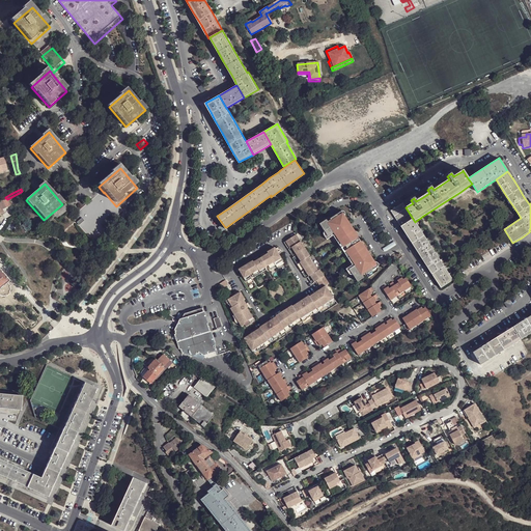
[(21,192),(7,199),(8,202),(22,194),(21,192)]
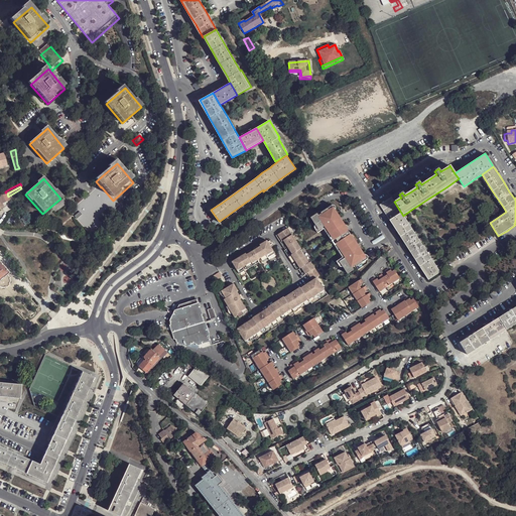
[(101,186),(101,187),(71,214),(91,238),(106,224),(104,222),(120,209),(113,201),(101,186)]
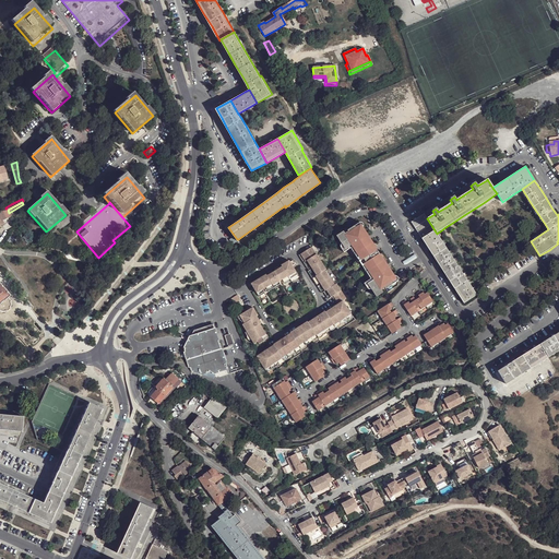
[(0,225),(1,225),(0,222),(11,216),(9,213),(8,210),(7,209),(6,209),(0,211),(0,225)]
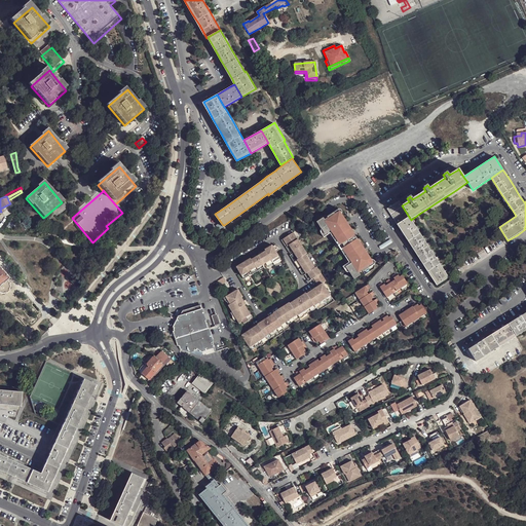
[(397,224),(409,217),(402,205),(399,201),(386,209),(397,224)]
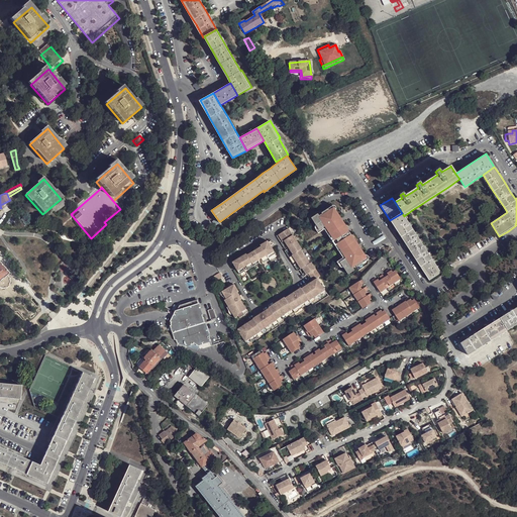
[(323,208),(311,215),(316,222),(318,226),(326,221),(336,237),(338,236),(339,239),(338,240),(347,255),(339,261),(347,273),(359,266),(357,264),(368,257),(367,255),(371,253),(337,201),(324,209),(323,208)]
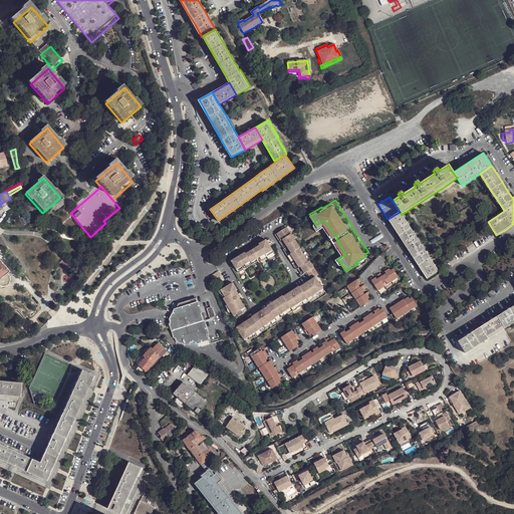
[(430,257),(421,244),(411,228),(402,215),(400,212),(388,219),(394,228),(399,236),(404,244),(410,252),(414,258),(418,265),(422,272),(427,278),(438,270),(430,257)]
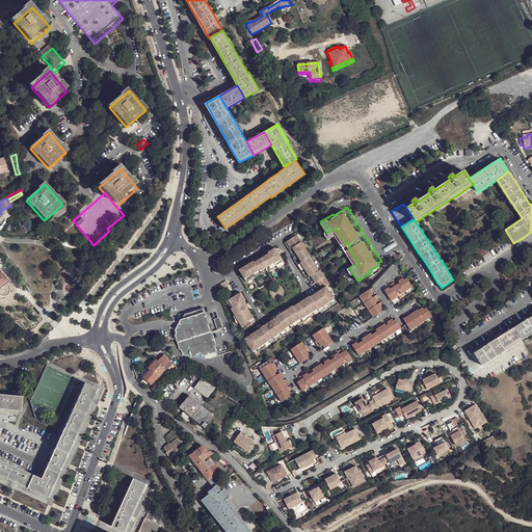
[(327,233),(325,229),(324,232),(326,236),(335,232),(344,246),(346,244),(336,228),(327,233)]
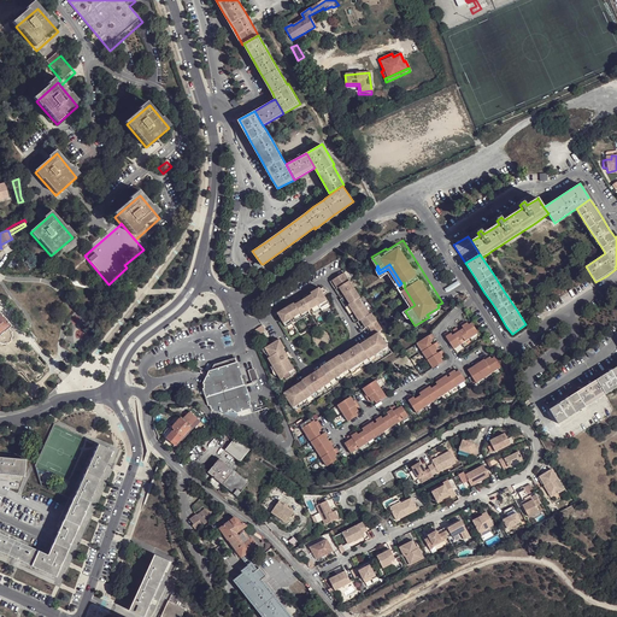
[(345,275),(331,282),(335,288),(339,286),(346,297),(356,291),(345,275)]
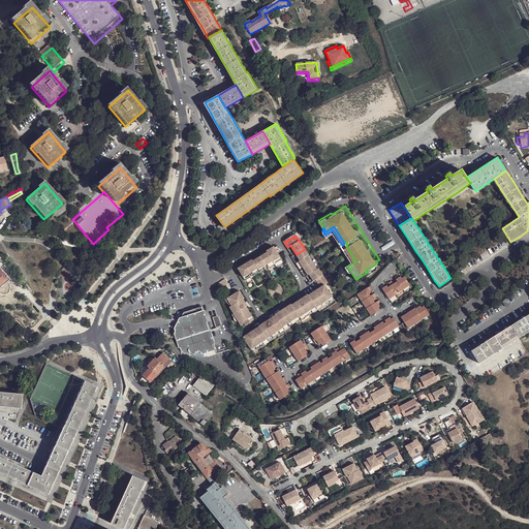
[(274,246),(267,250),(268,252),(273,261),(274,263),(282,259),(274,246)]
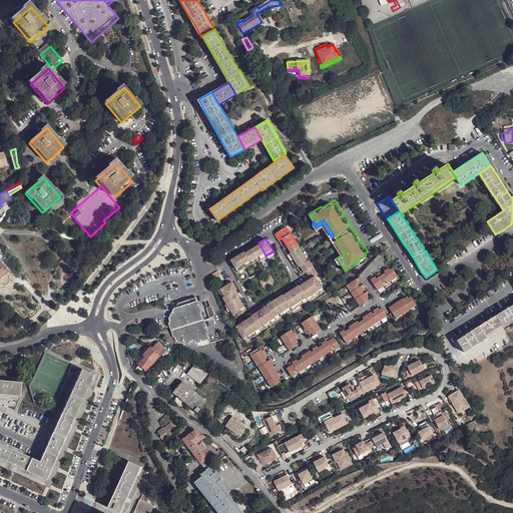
[(345,253),(336,238),(334,239),(342,252),(334,258),(337,262),(340,263),(337,259),(345,253)]
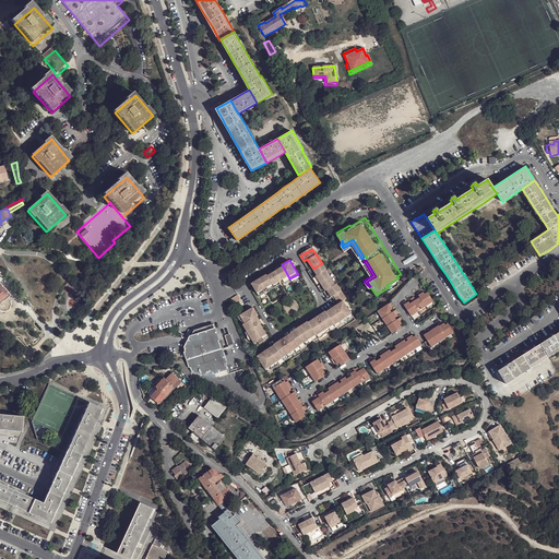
[(331,278),(322,263),(313,269),(309,272),(312,277),(316,275),(317,277),(313,280),(318,287),(320,286),(331,278)]
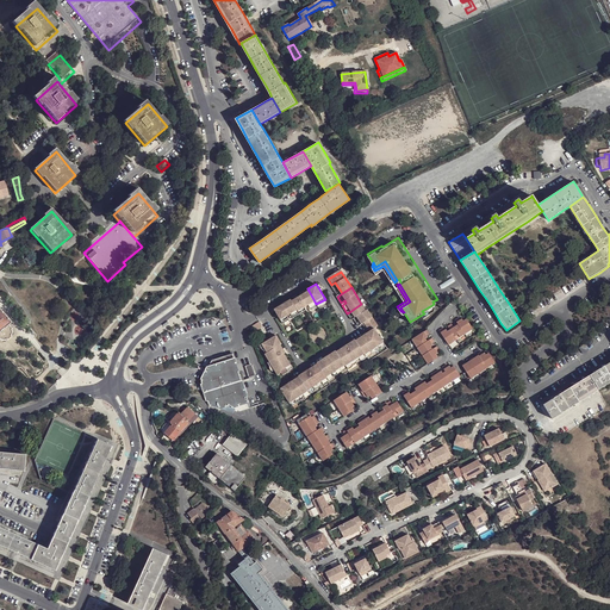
[(315,302),(309,291),(300,296),(306,306),(315,302)]
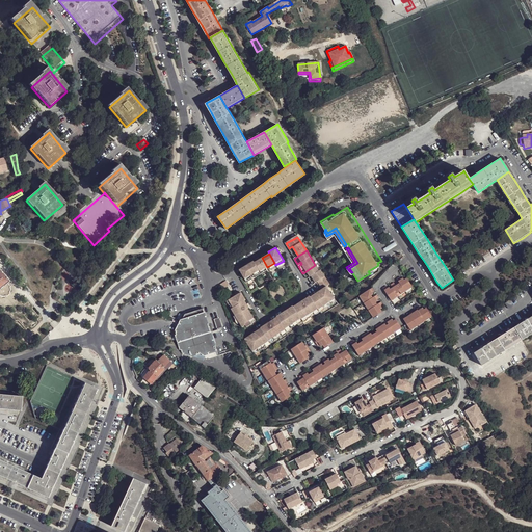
[(267,267),(262,258),(255,262),(261,273),(262,274),(267,271),(266,267),(267,267)]
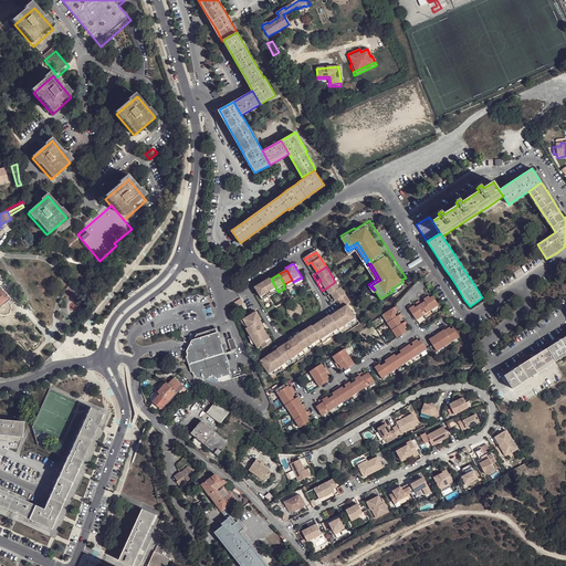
[(271,279),(270,276),(262,282),(268,292),(270,291),(271,294),(278,291),(271,279)]
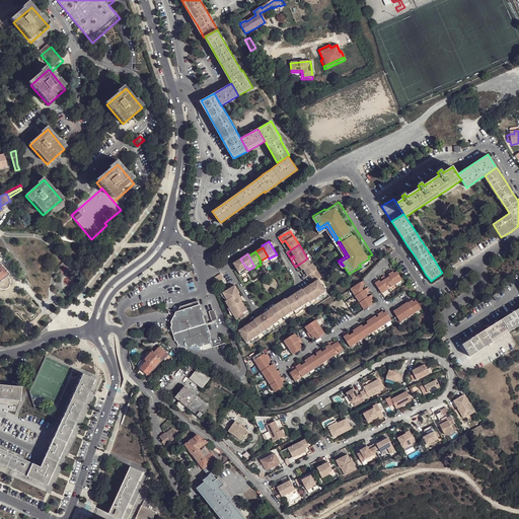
[(313,265),(309,257),(307,258),(297,266),(301,272),(306,269),(313,265)]
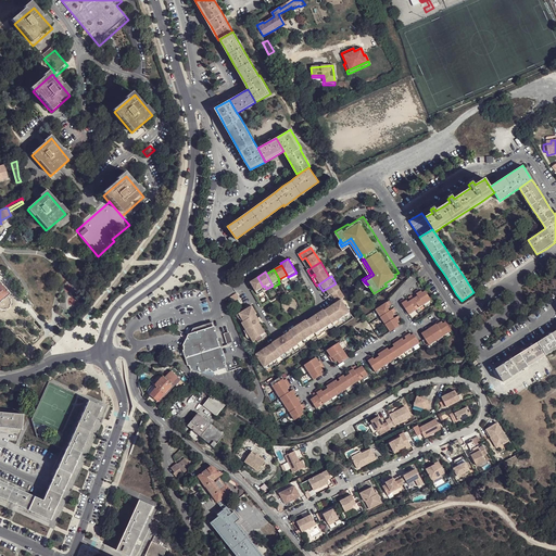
[(257,277),(250,281),(257,294),(263,291),(261,288),(263,287),(257,277)]
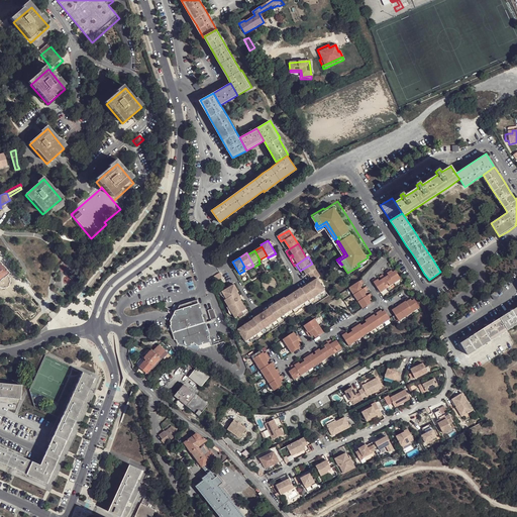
[(8,274),(0,264),(0,280),(6,276),(8,274)]
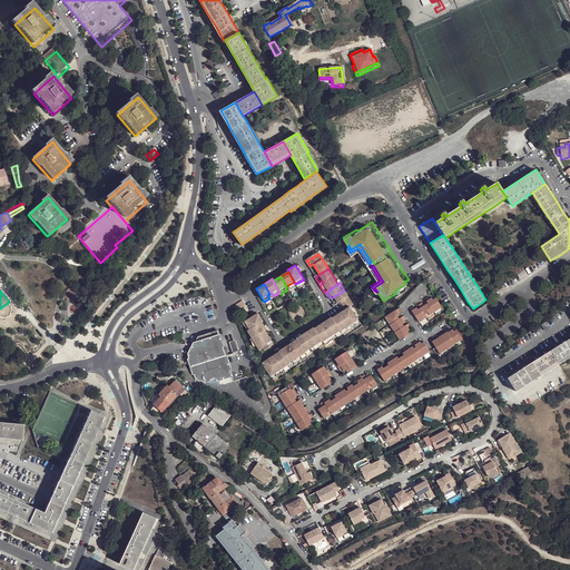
[(351,306),(350,298),(344,291),(336,295),(345,310),(351,306)]
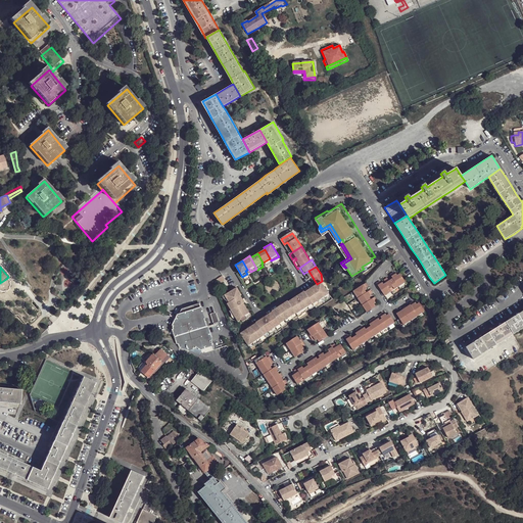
[(394,275),(392,272),(390,274),(392,278),(398,287),(405,283),(399,274),(397,275),(395,276),(394,275)]
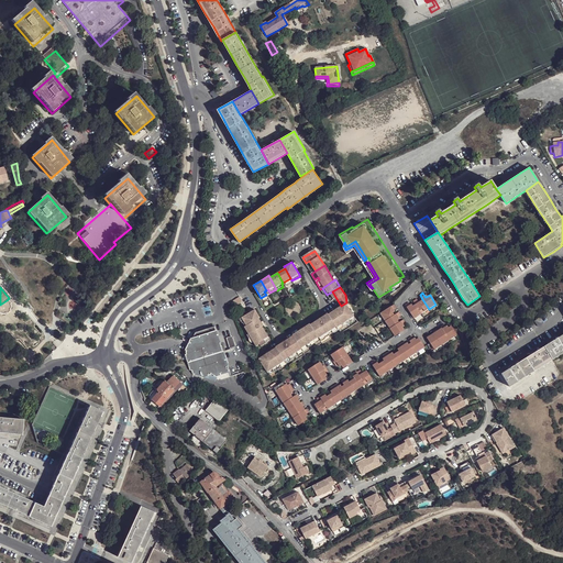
[(429,309),(422,299),(418,301),(416,298),(412,300),(415,305),(421,315),(429,309)]
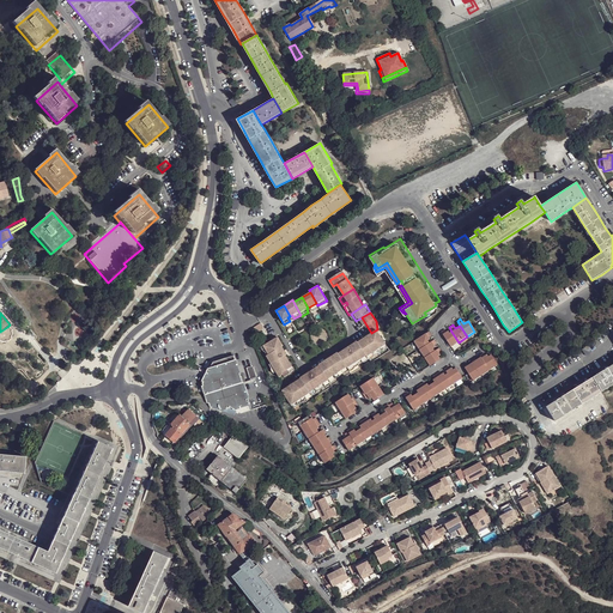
[(11,331),(7,327),(0,332),(0,340),(2,343),(6,341),(10,338),(11,334),(11,331)]
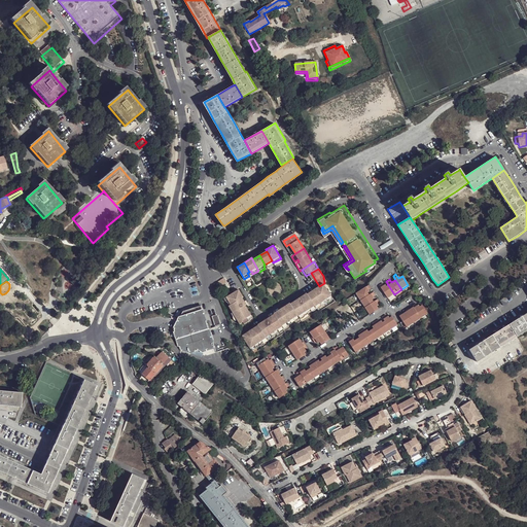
[(315,307),(331,296),(324,283),(319,286),(317,288),(320,293),(318,295),(314,290),(308,294),(315,306),(315,307)]
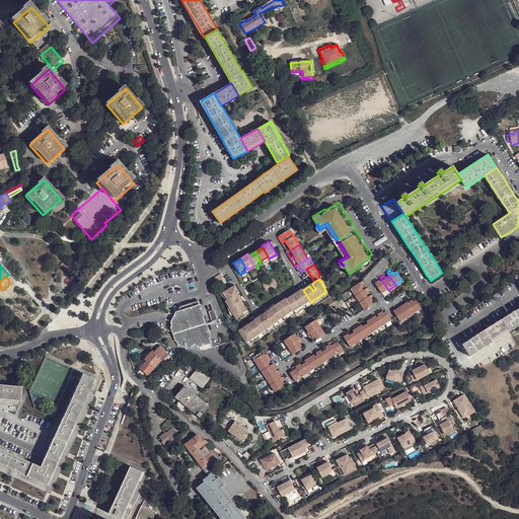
[(388,290),(382,281),(380,282),(378,283),(377,281),(376,279),(372,281),(380,294),(388,290)]
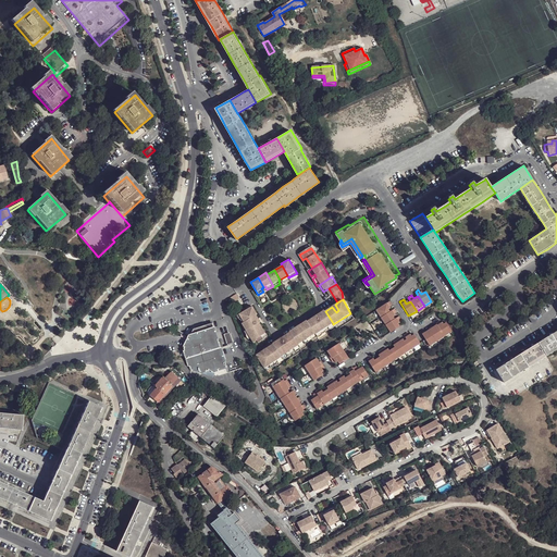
[(388,305),(387,301),(373,309),(378,317),(386,311),(386,310),(384,307),(386,306),(388,305)]
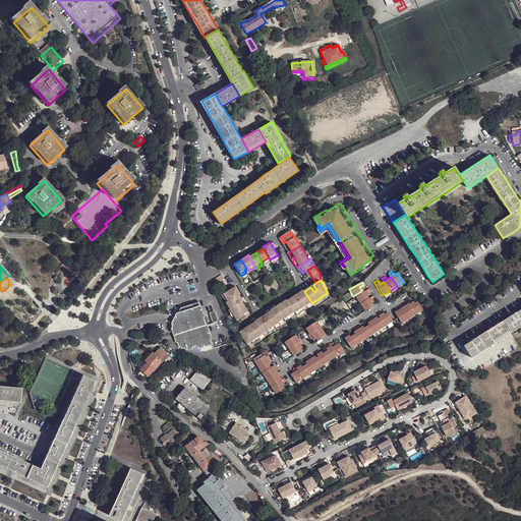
[(227,297),(226,298),(228,301),(239,294),(240,293),(236,286),(224,293),(227,297)]
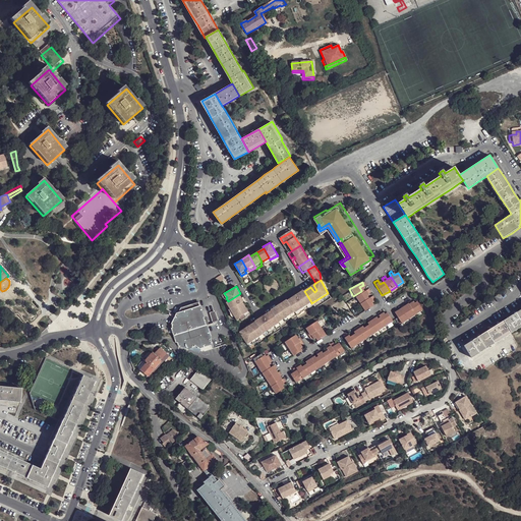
[(368,292),(366,289),(361,291),(353,296),(358,304),(366,299),(365,297),(364,295),(366,293),(368,292)]
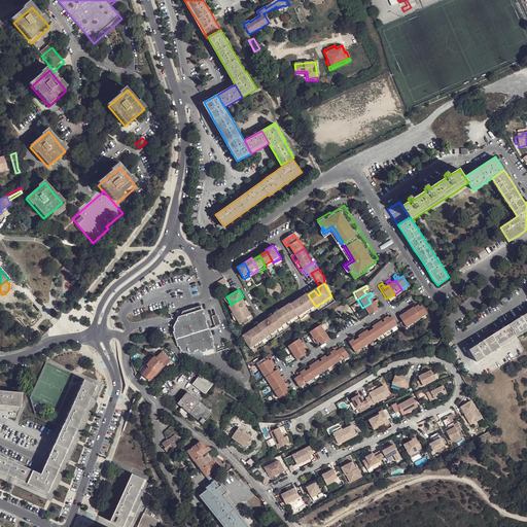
[(299,316),(299,317),(315,306),(308,294),(307,293),(301,297),(304,303),(301,305),(297,300),(290,304),(299,316)]
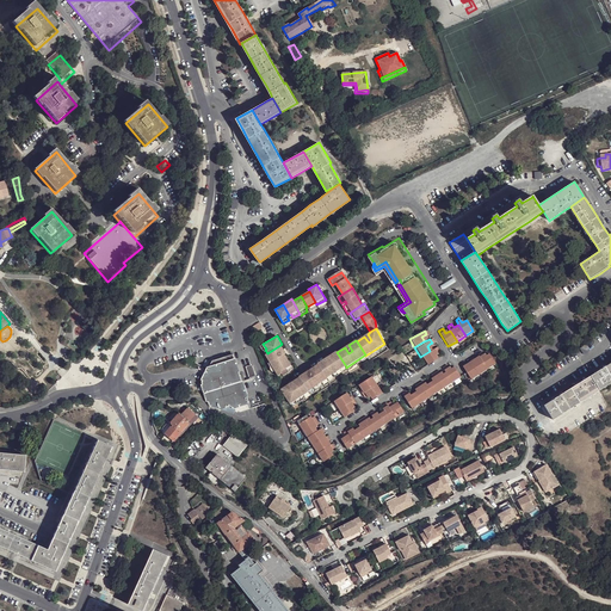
[(368,359),(387,347),(384,344),(365,356),(368,358),(368,359)]
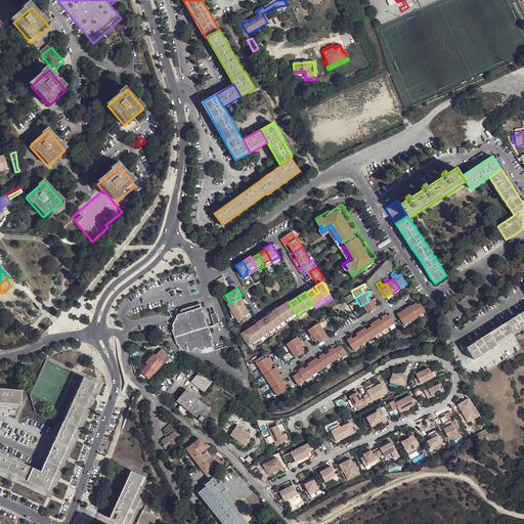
[(228,303),(227,304),(231,310),(243,303),(246,302),(244,299),(243,299),(241,296),(229,303),(228,303)]
